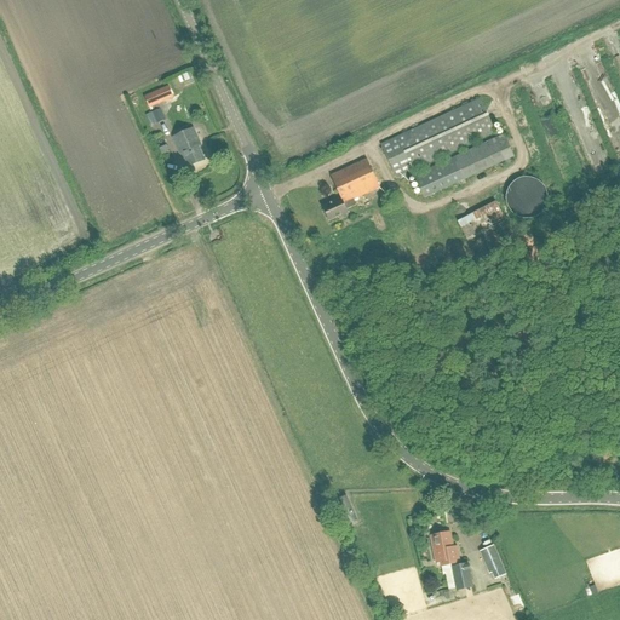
[(178,75),(183,84),(189,80),(184,72),(178,75)]
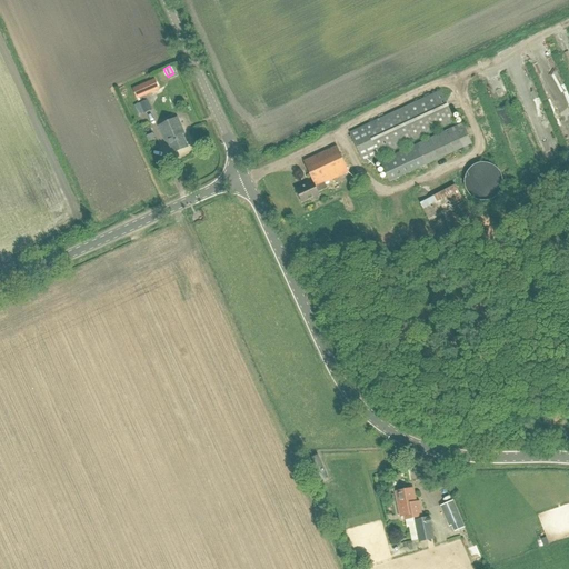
[(152,111),(147,97),(160,91),(155,79),(133,89),(138,100),(139,100),(140,103),(133,107),(139,117),(152,111)]
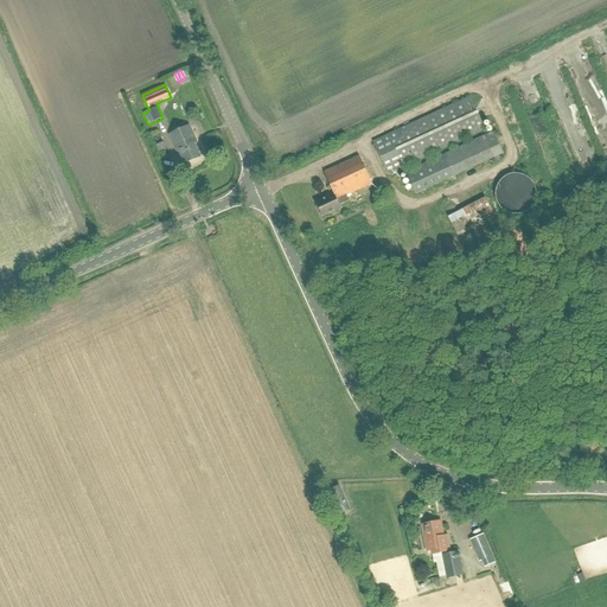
[(470,95),(385,135),(374,141),(389,172),(485,126),(470,95)]
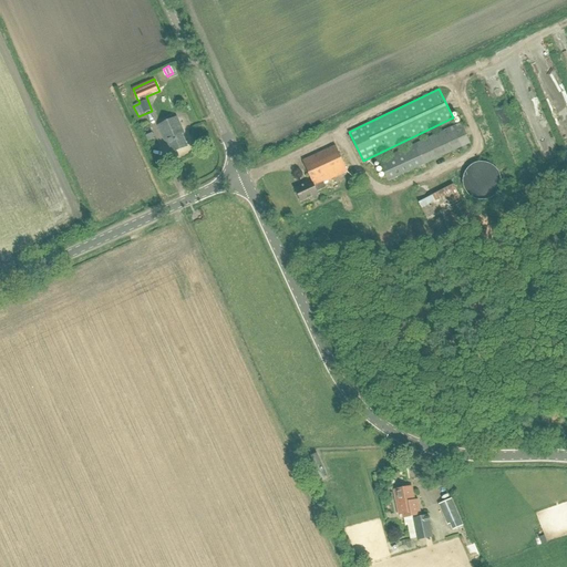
[(188,146),(183,134),(186,133),(178,117),(158,126),(166,142),(168,141),(174,153),(188,146)]
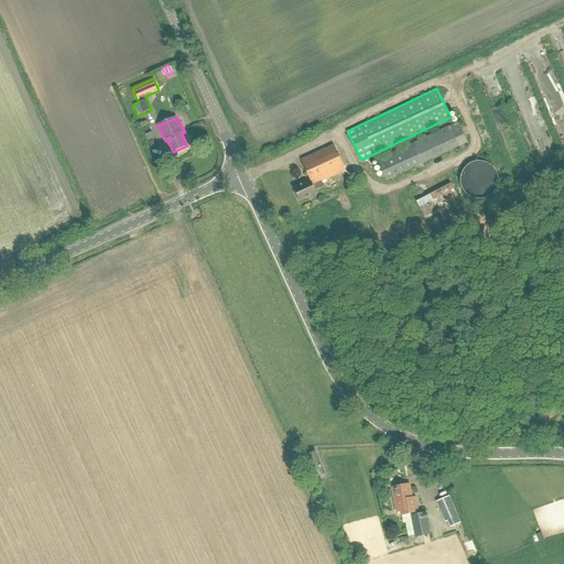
[(563,117),(554,122),(563,143),(563,117)]
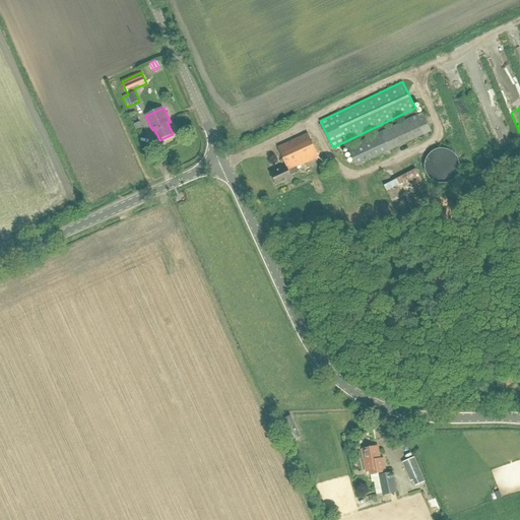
[(354,167),(431,131),(423,113),(346,148),(354,167)]
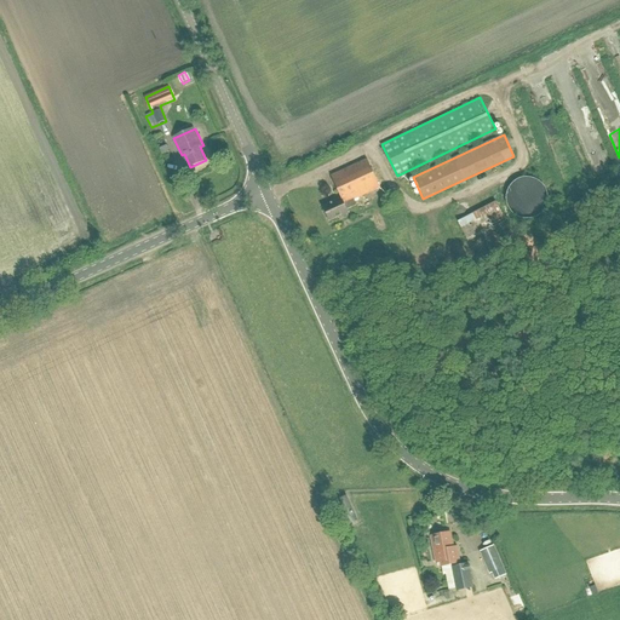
[(167,147),(159,150),(162,156),(170,153),(167,147)]
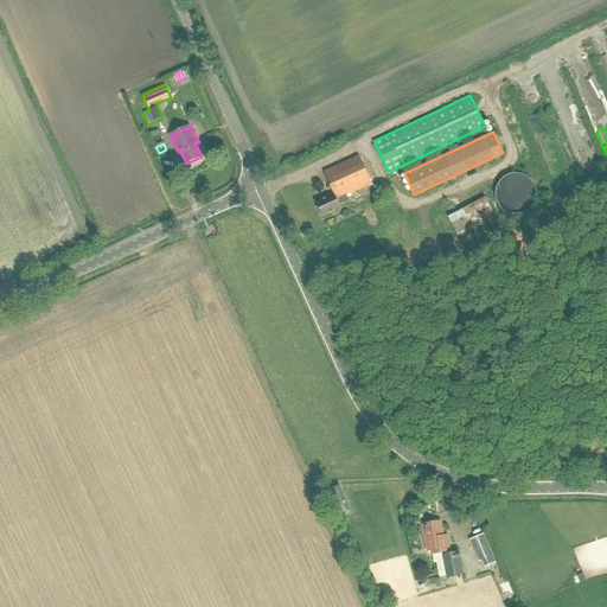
[(321,217),(331,212),(331,213),(342,209),(339,204),(349,199),(346,196),(370,184),(357,157),(324,172),(334,195),(315,204),(321,217)]
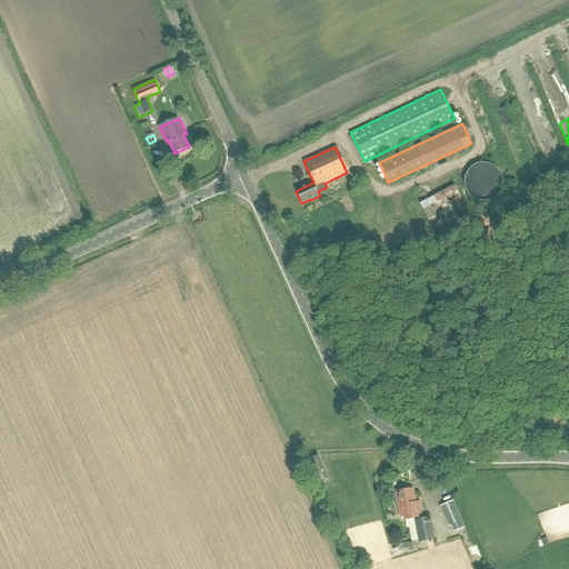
[(501,179),(500,173),(499,170),(497,168),(493,167),(487,163),(483,163),(477,163),(473,166),(471,168),(468,170),(466,173),(465,177),(465,180),(465,185),(465,189),(467,193),(469,196),(471,198),(473,199),(478,201),(481,201),(485,201),(488,200),(492,199),(495,198),(497,196),(499,193),(501,191),(501,189),(502,186),(502,183),(501,179)]
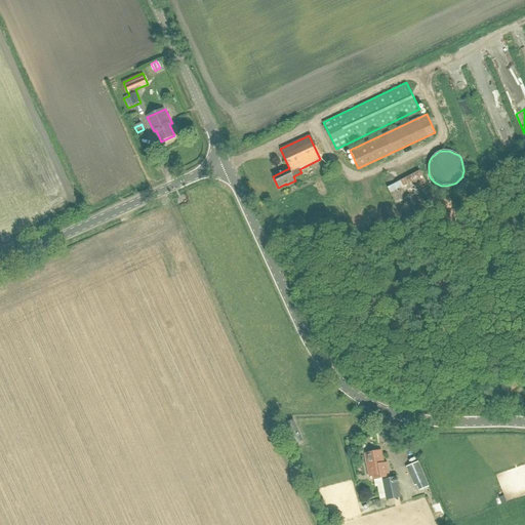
[(420,170),(388,188),(397,203),(429,187),(420,170)]
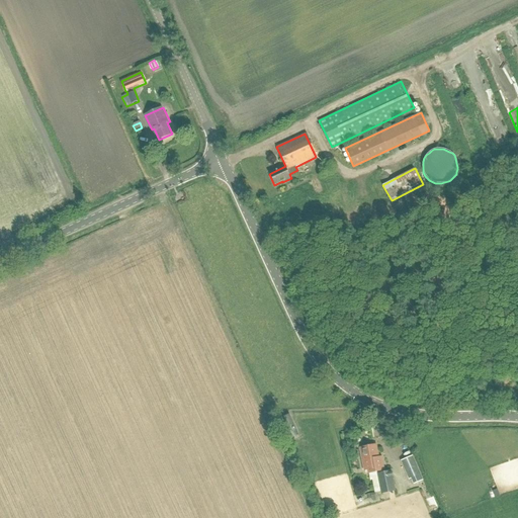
[(374,445),(359,448),(364,470),(367,470),(368,473),(383,470),(381,457),(375,458),(374,454),(376,454),(374,445)]
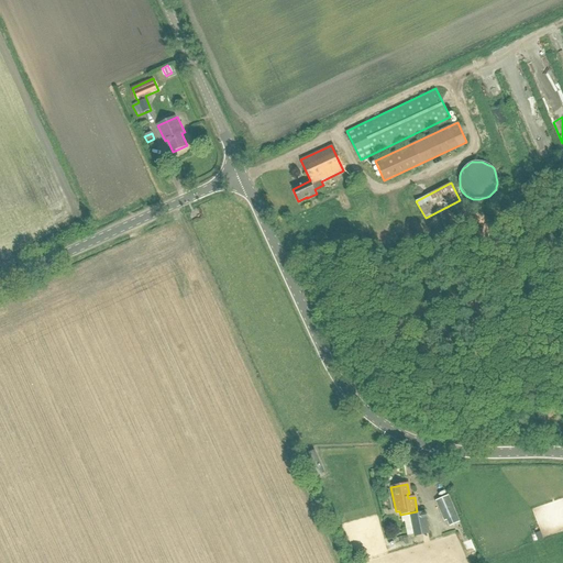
[(457,516),(449,495),(434,500),(443,521),(457,516)]
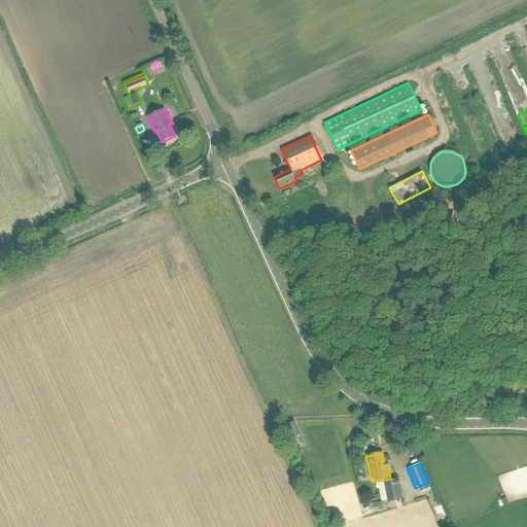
[(389,501),(401,499),(397,480),(385,483),(389,501)]
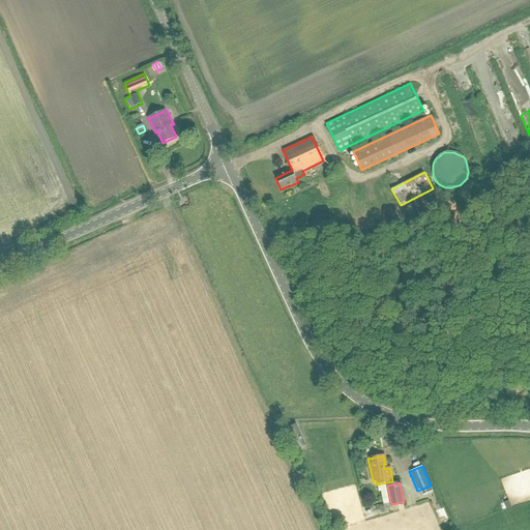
[(376,506),(378,516),(387,513),(385,504),(376,506)]
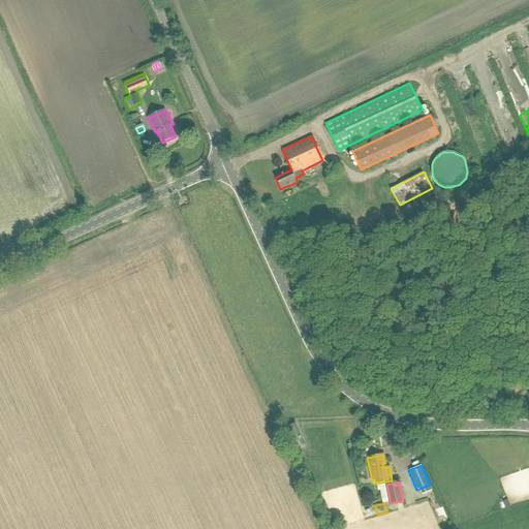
[(372,506),(361,510),(363,518),(374,514),(372,506)]
